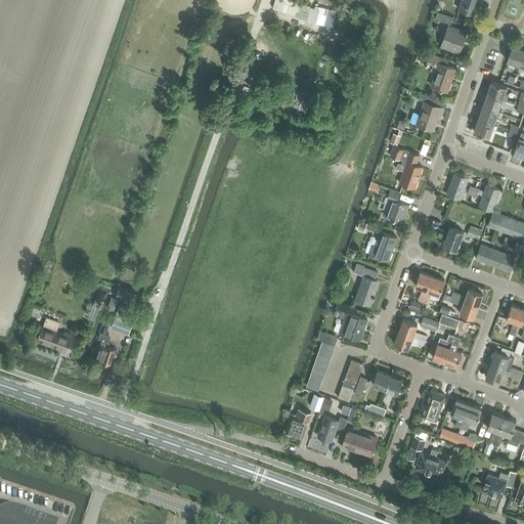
[(332,25),(336,11),(296,0),(275,0),(273,7),(332,25)]
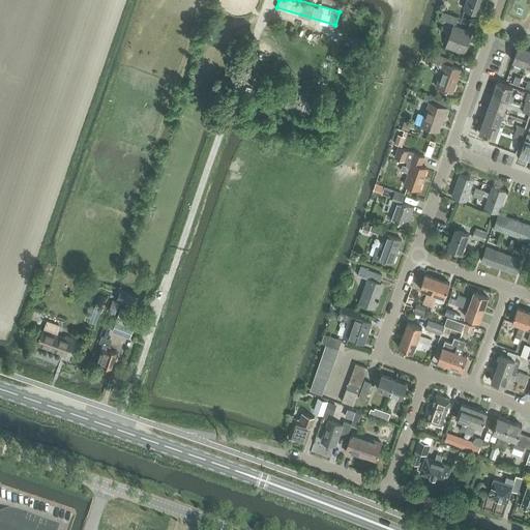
[(466,0),(464,9),(480,15),(486,0),(466,0)]
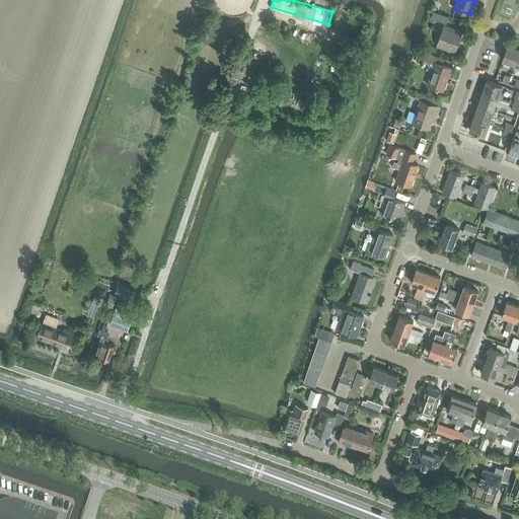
[(432,18),(447,23),(449,17),(434,12),(432,18)]
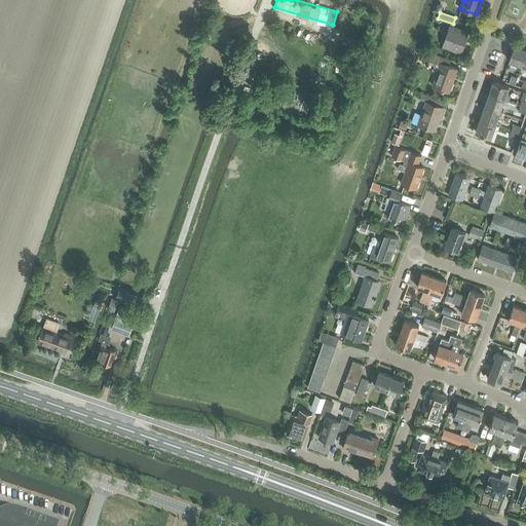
[(443,46),(461,53),(468,32),(450,26),(443,46)]
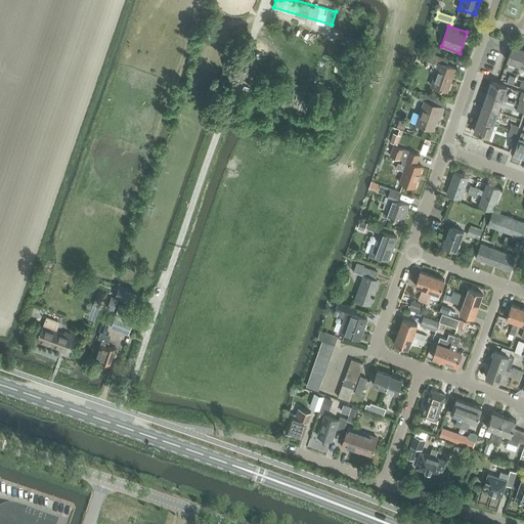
[(508,60),(520,66),(523,54),(523,49),(513,46),(508,60)]
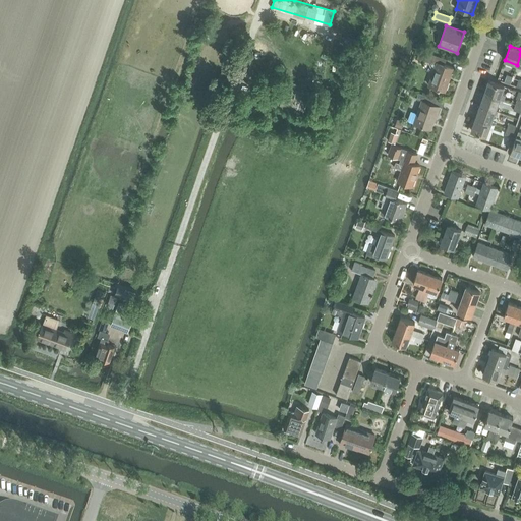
[(428,85),(446,92),(454,68),(445,65),(447,60),(419,50),(416,58),(436,65),(428,85)]
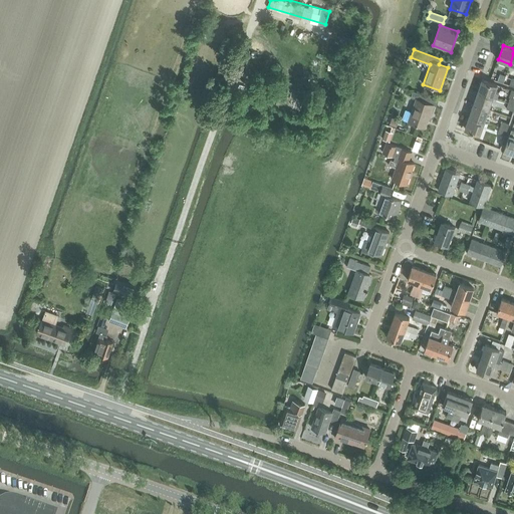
[(493,98),(497,99),(499,94),(495,93),(498,85),(483,80),(478,92),(493,97),(493,98)]
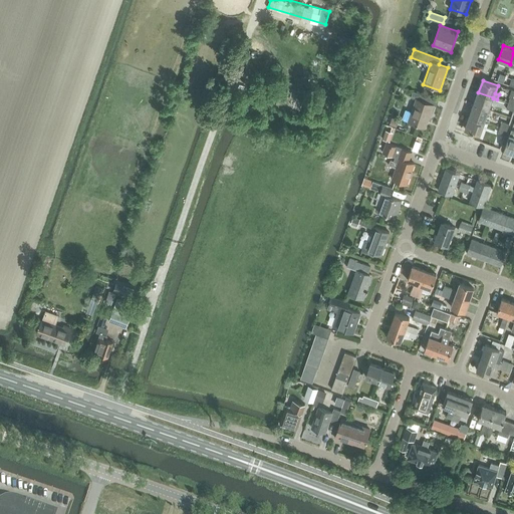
[(408,121),(426,127),(429,118),(430,118),(434,105),(429,103),(431,98),(414,91),(412,97),(416,99),(412,111),(407,110),(404,119),(409,120),(408,121)]
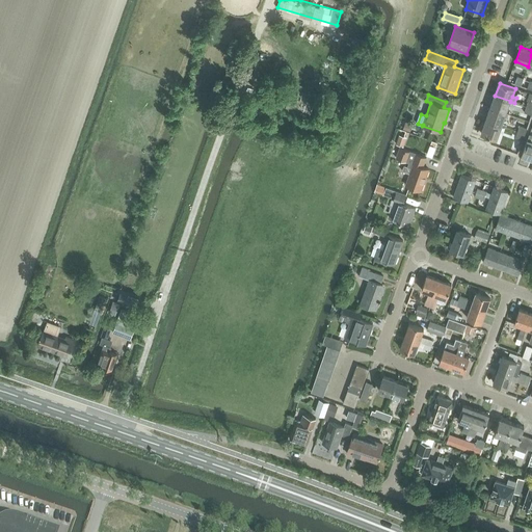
[(490,108),(506,113),(510,102),(510,101),(495,96),(490,108)]
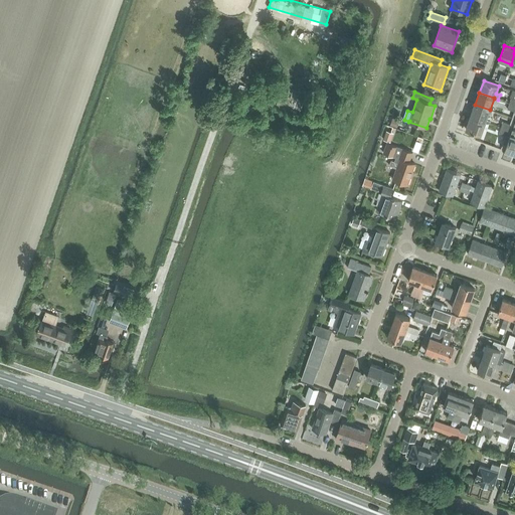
[(471,117),(486,122),(490,110),(475,105),(471,117)]
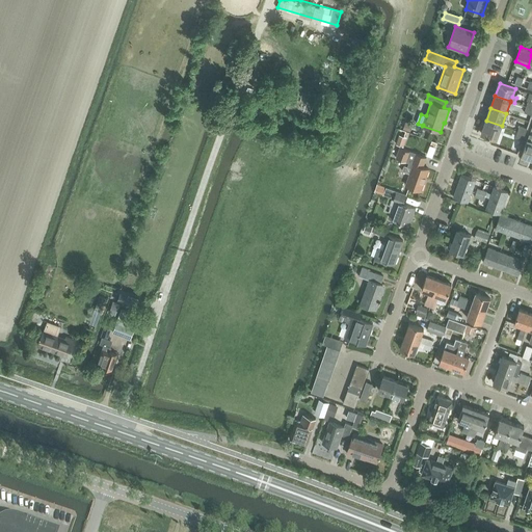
[(481,134),(497,139),(502,126),(486,121),(481,134)]
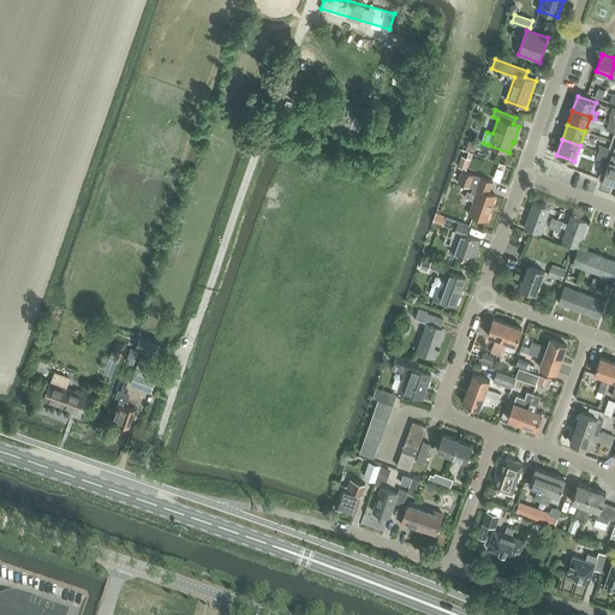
[(466,151),(475,154),(477,145),(469,143),(466,151)]
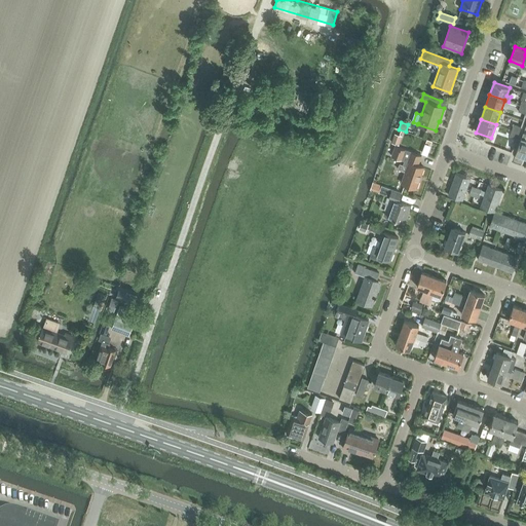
[(391,142),(399,145),(402,136),(395,134),(391,142)]
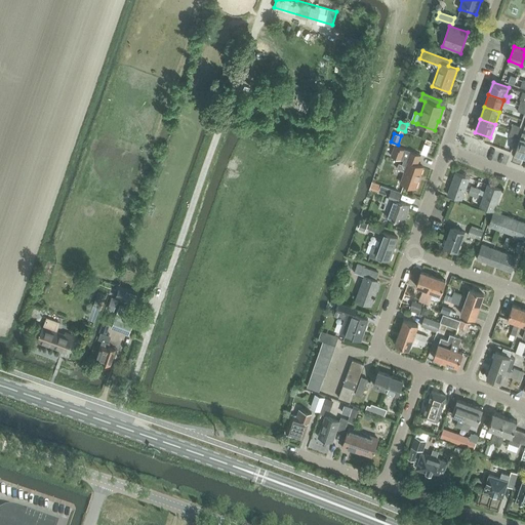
[(516,154),(524,157),(524,133),(523,133),(516,154)]
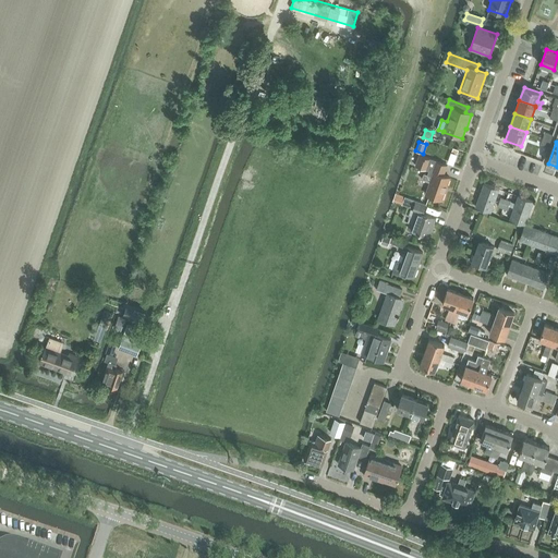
[(427,174),(424,173),(422,180),(429,182),(425,194),(443,201),(450,178),(444,176),(447,166),(419,156),(415,166),(426,170),(429,171),(427,174)]
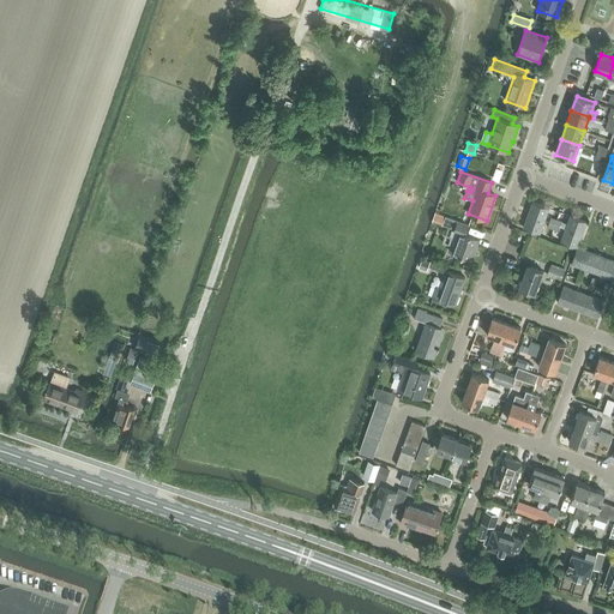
[(527,216),(545,222),(547,217),(551,209),(531,202),(527,216)]
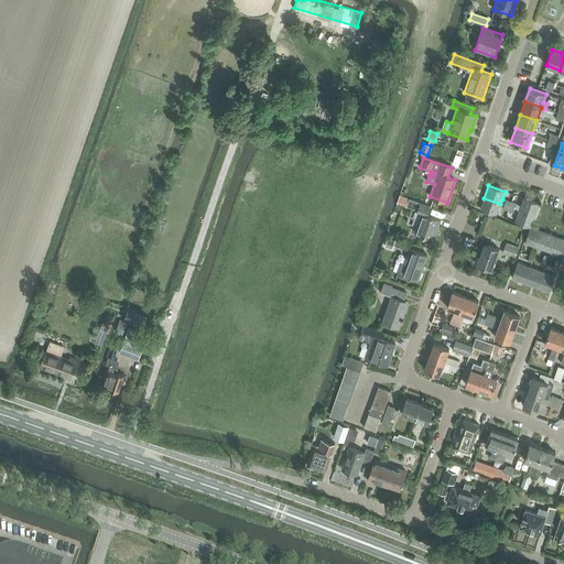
[(397,203),(407,206),(410,199),(400,195),(397,203)]
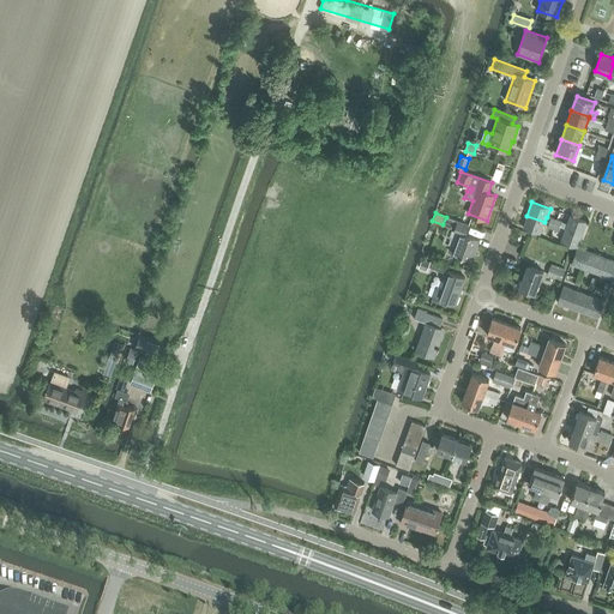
[(527,216),(522,229),(540,235),(545,222),(527,216)]
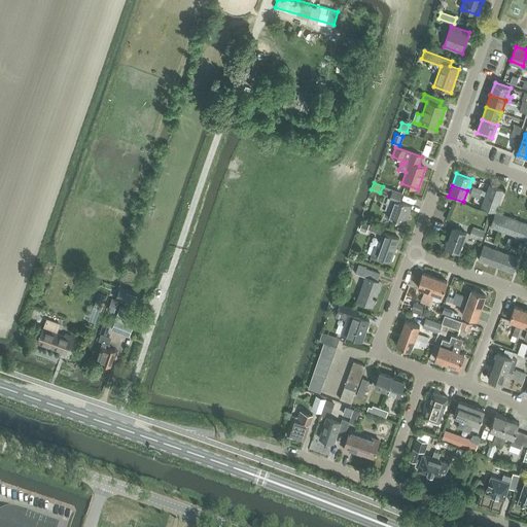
[(477,192),(477,194),(482,196),(485,197),(500,202),(504,190),(489,185),(486,192),(478,189),(477,192)]
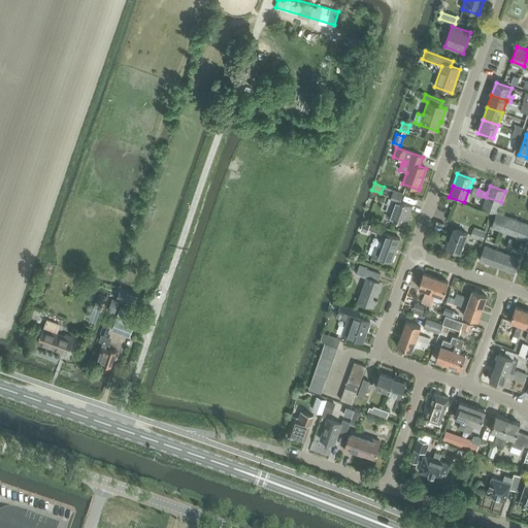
[(388,218),(406,225),(413,206),(401,201),(403,194),(384,187),(381,193),(391,197),(391,198),(395,199),(388,218)]
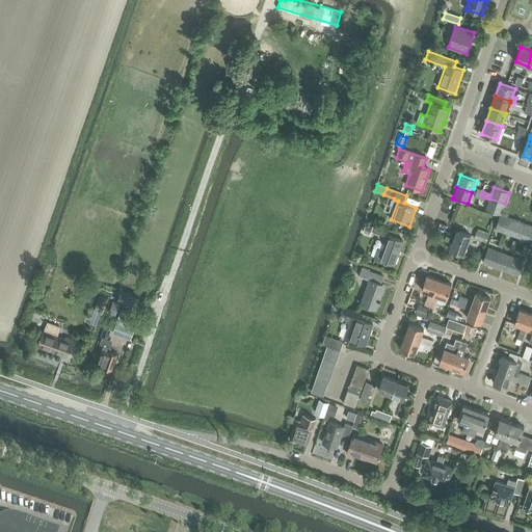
[(489,198),(485,209),(501,214),(505,204),(489,198)]
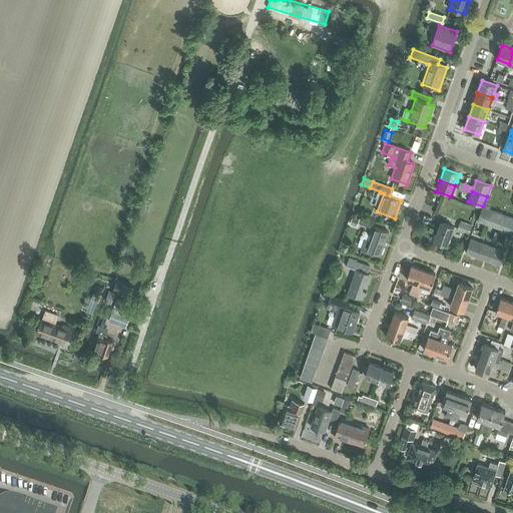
[(478,220),(489,224),(494,210),(483,206),(478,220)]
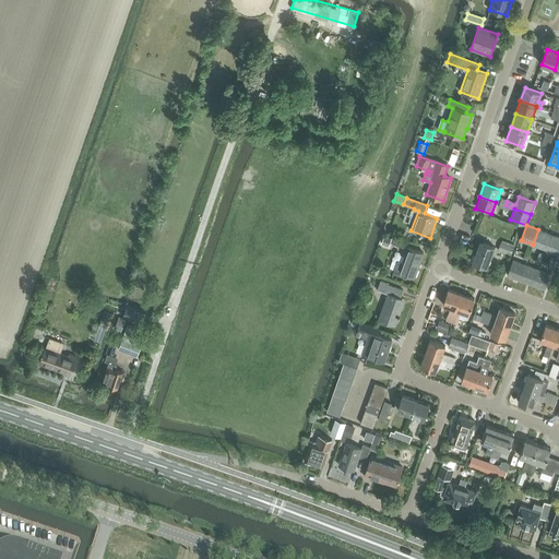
[(538,229),(533,245),(545,249),(551,235),(538,229)]
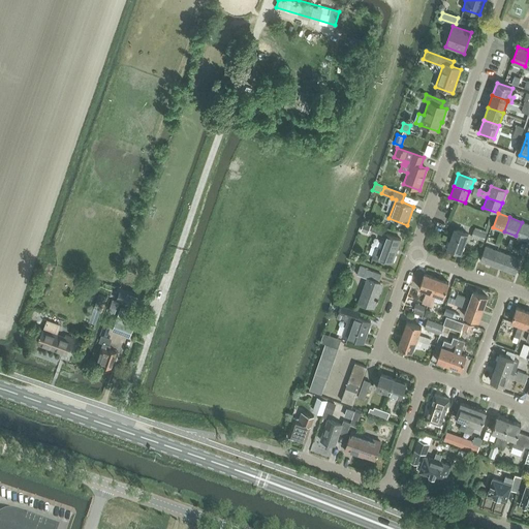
[(516,236),(528,240),(528,237),(528,224),(522,222),(516,236)]
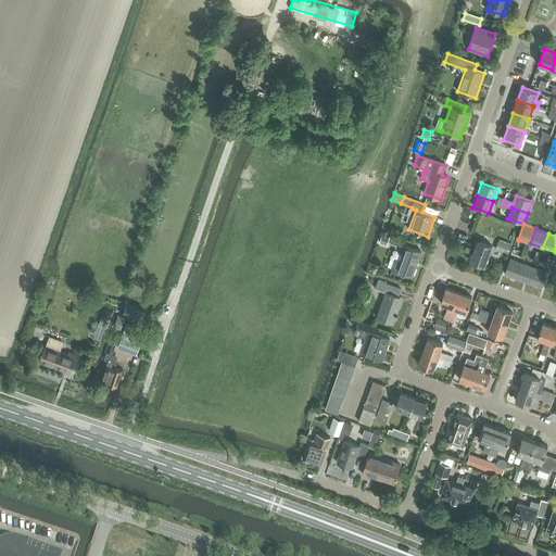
[(382,235),(380,241),(387,243),(389,238),(382,235)]
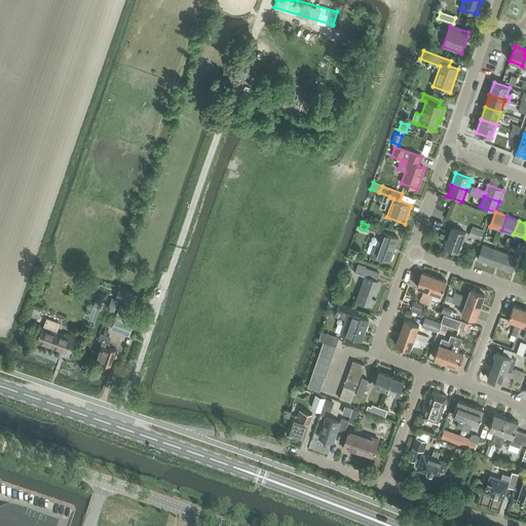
[(370,229),(381,233),(383,227),(372,223),(370,229)]
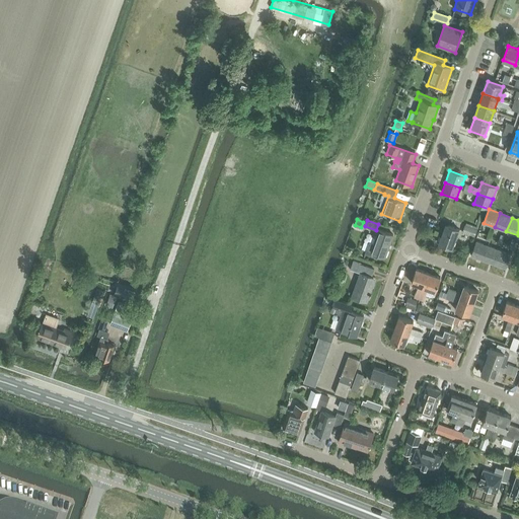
[(439,244),(452,248),(459,229),(446,225),(439,244)]
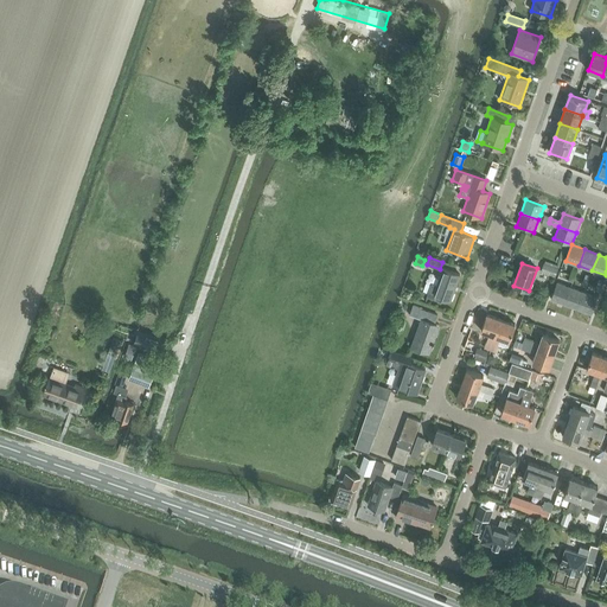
[(542,273),(556,278),(558,269),(544,263),(542,273)]
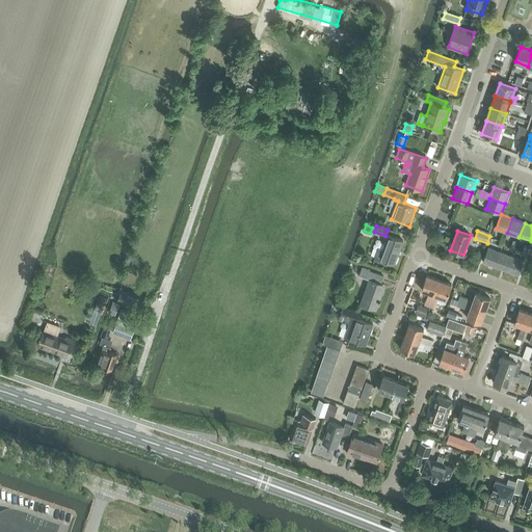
[(378,248),(375,260),(386,264),(387,261),(395,264),(398,256),(399,251),(403,241),(389,235),(382,250),(378,248)]
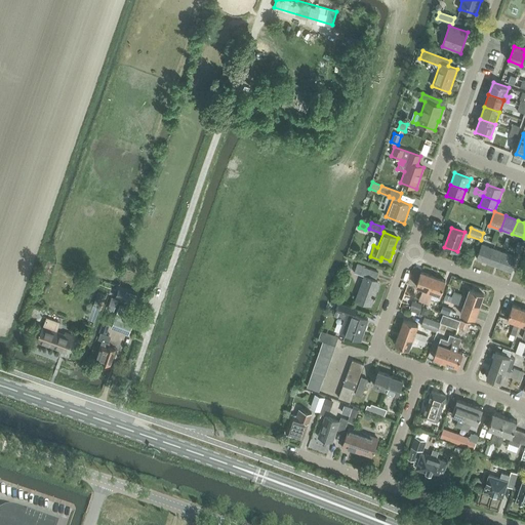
[(477,258),(489,263),(494,249),(482,244),(477,258)]
